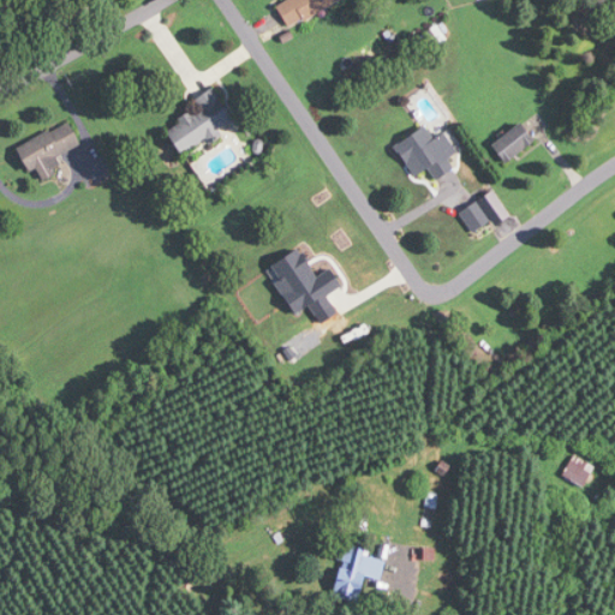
[(342,0),(286,0),(276,6),(288,29),(342,0)]
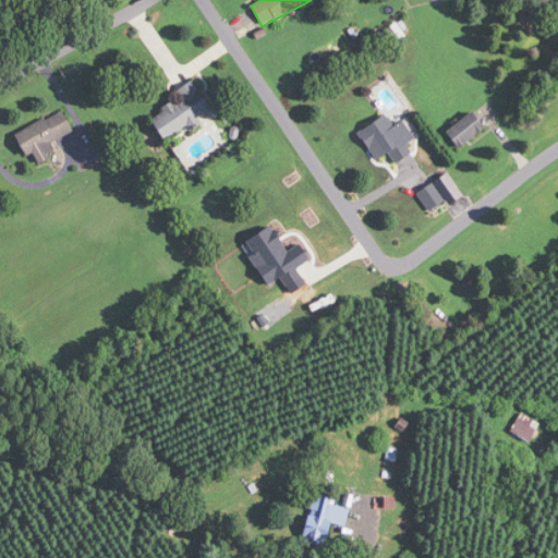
[(148,114),(165,141),(214,111),(197,85),(148,114)]
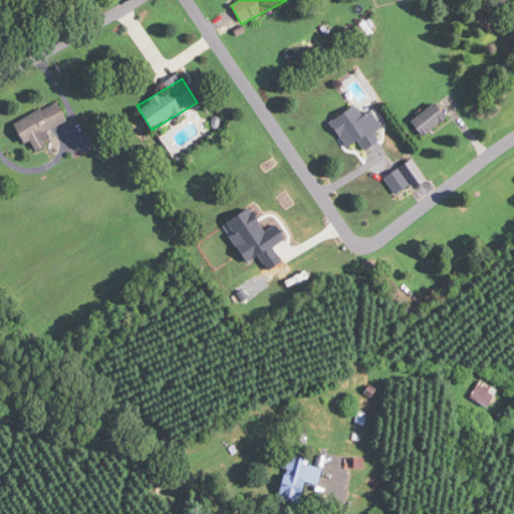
[(15,123),(24,145),(32,142),(37,153),(53,145),(47,132),(68,122),(60,103),(15,123)]
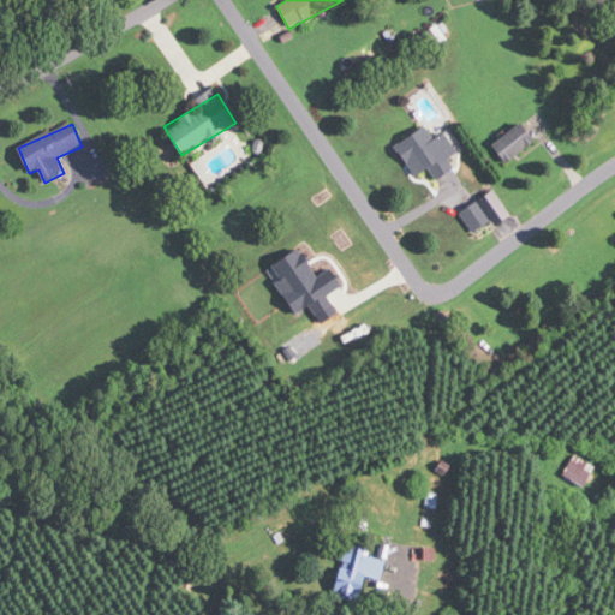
[(503,162),(533,143),(520,124),(490,143),(503,162)]
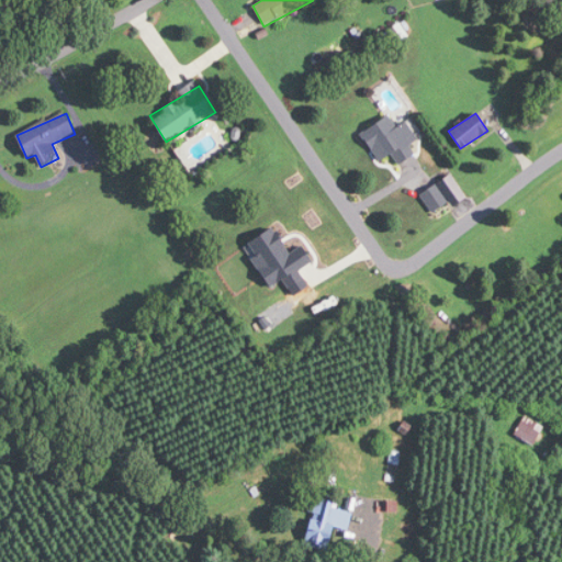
[(361,134),(380,161),(392,154),(400,165),(415,155),(389,115),(361,134)]
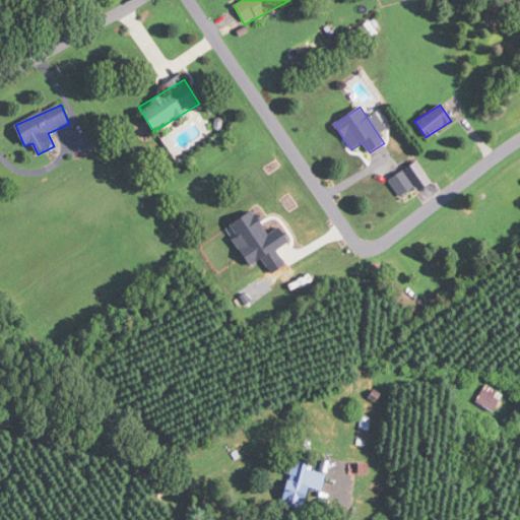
[(389,180),(401,197),(414,187),(403,171),(389,180)]
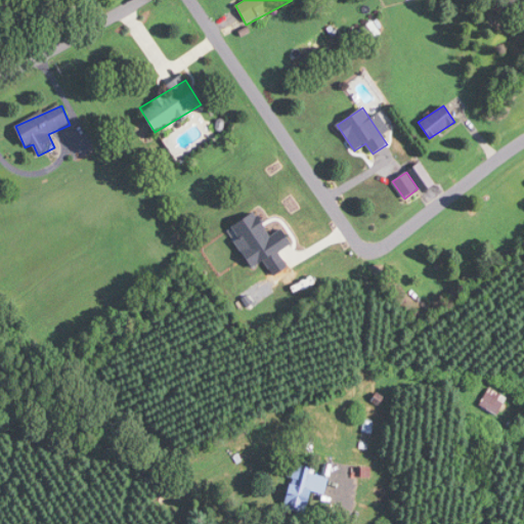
[(497,415),(508,396),(489,386),(479,404),(497,415)]
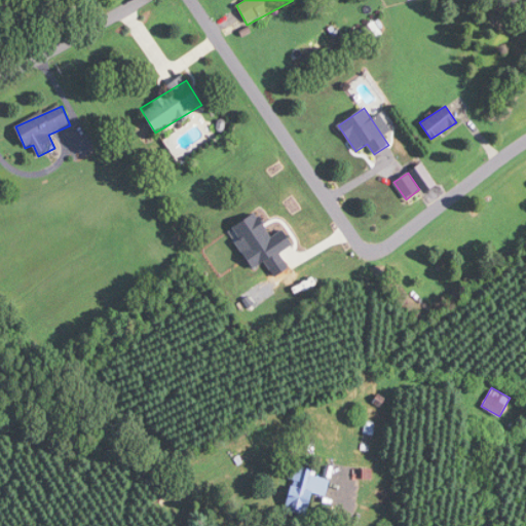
[(307,515),(312,493),(328,496),(332,477),(296,468),(287,511),(307,515)]
